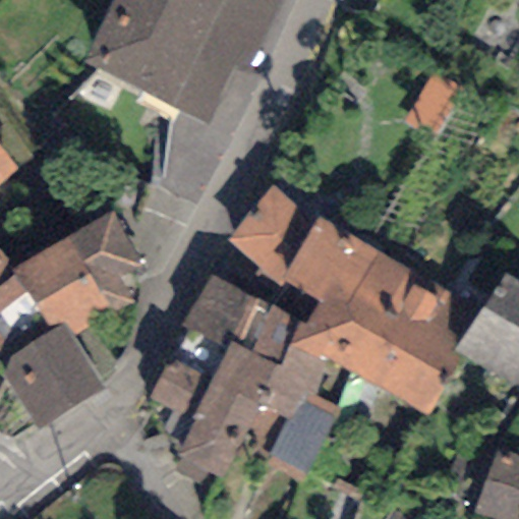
[(130,0),(98,74),(209,123),(236,61),(249,66),(278,0),(130,0)]
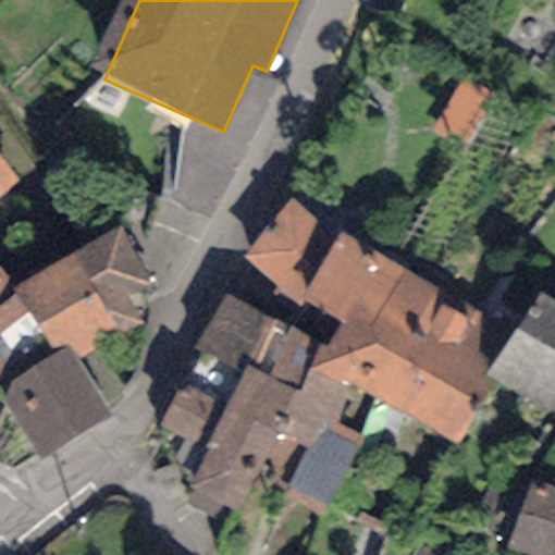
[(0,199),(22,180),(0,156),(0,199)]
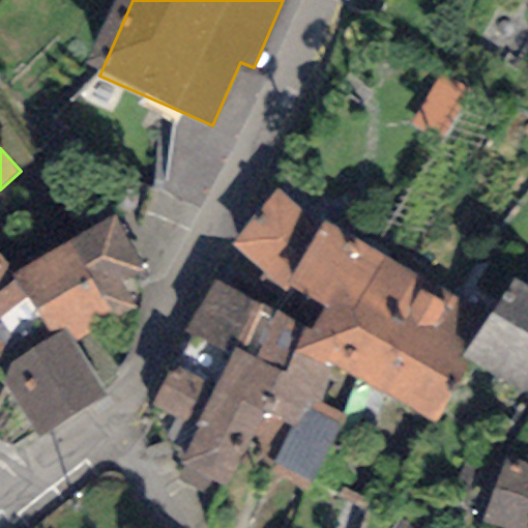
[(322,224),(277,187),(233,242),(285,291),(287,284),(322,224)]
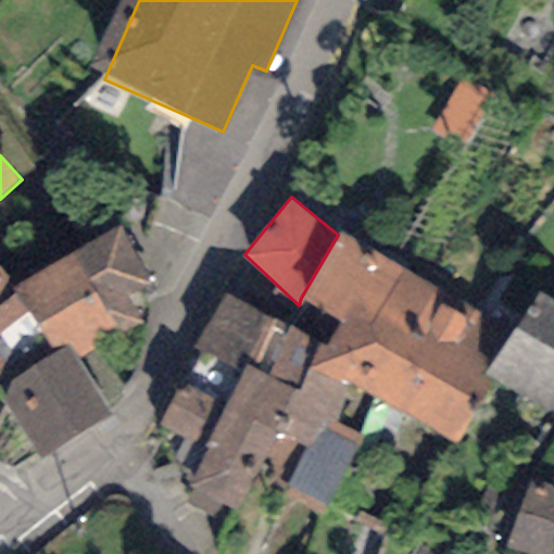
[(47,266),(15,285),(19,290),(48,340),(57,354),(72,344),(80,357),(92,351),(145,320),(129,294),(154,280),(120,223),(47,266)]
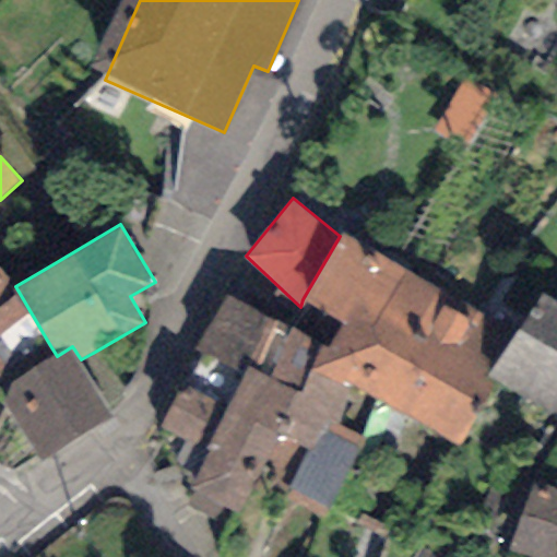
[(342,230),(340,236),(303,299),(341,322),(327,346),(316,366),(348,386),(457,447),(495,380),(486,376),(513,329),(342,230)]
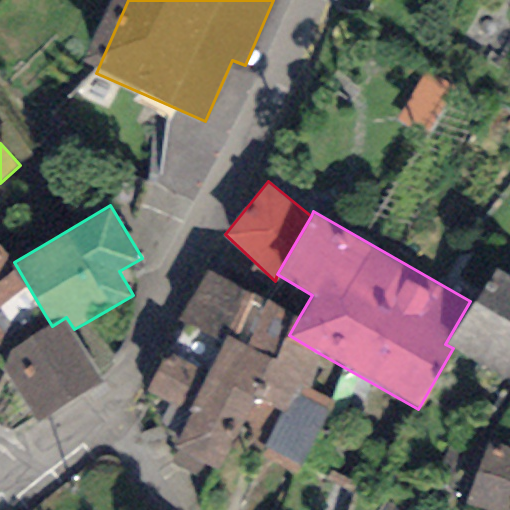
[(14,262),(0,244),(0,279),(17,267),(14,262)]
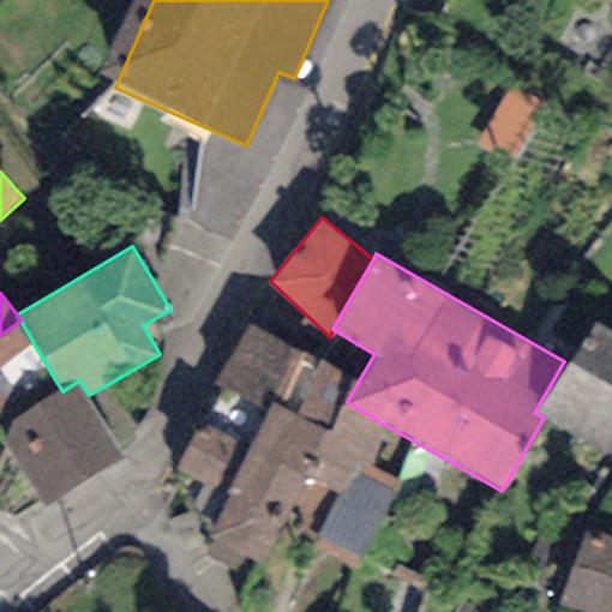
[(0,408),(3,413),(53,376),(21,321),(0,335),(0,408)]
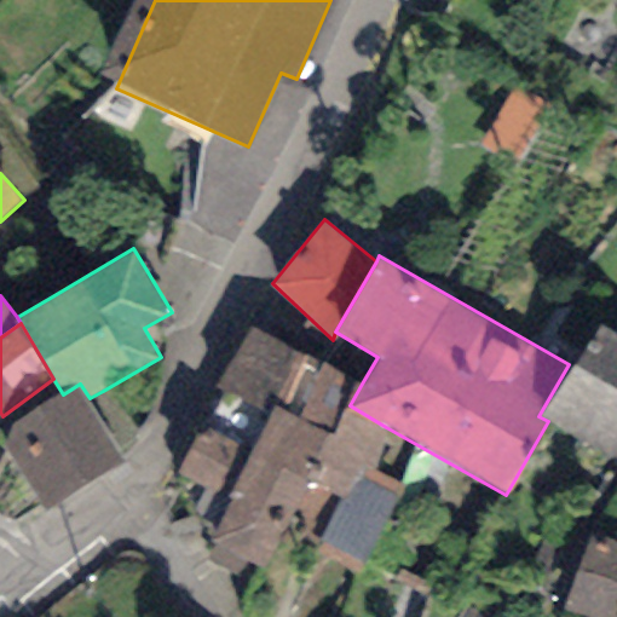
[(616,334),(600,324),(569,364),(538,416),(548,421),(616,457),(616,334)]
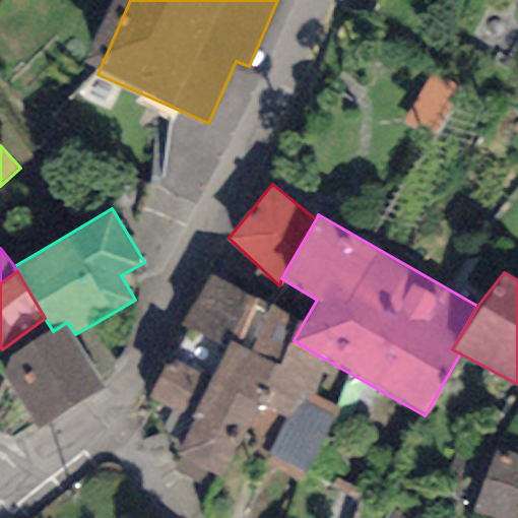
[(304,322),(208,273),(182,324),(186,326),(150,396),(196,419),(171,468),(202,483),(208,470),(219,475),(240,436),(268,450),(263,461),(301,480),(338,406),(308,391),(324,359),(294,340),(304,322)]
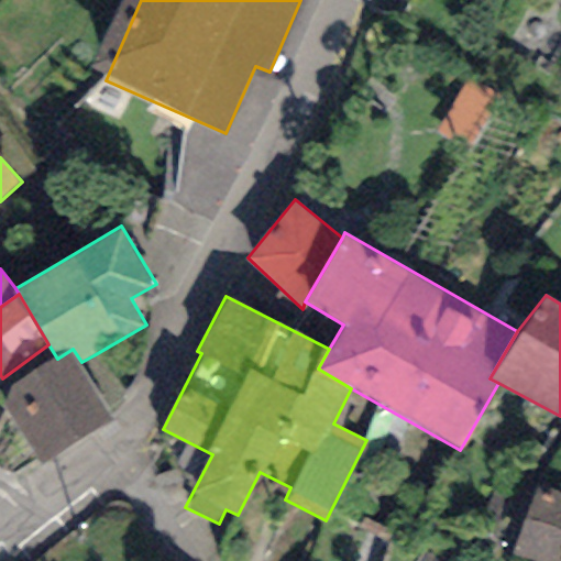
[(114,419),(81,362),(73,349),(57,359),(2,392),(43,461),(114,419)]
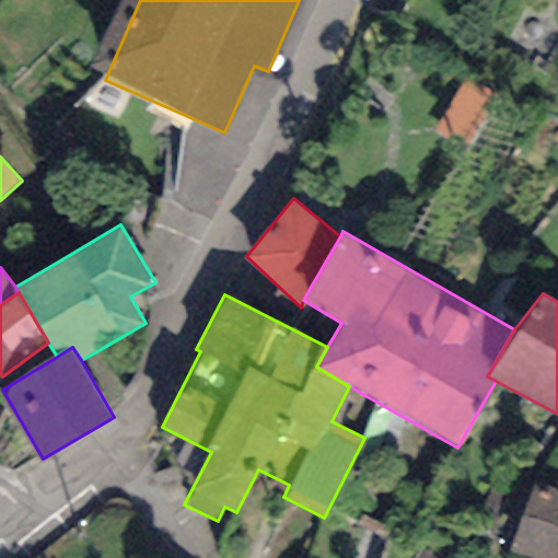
[(557,487),(533,480),(510,551),(532,557),(557,557),(557,487)]
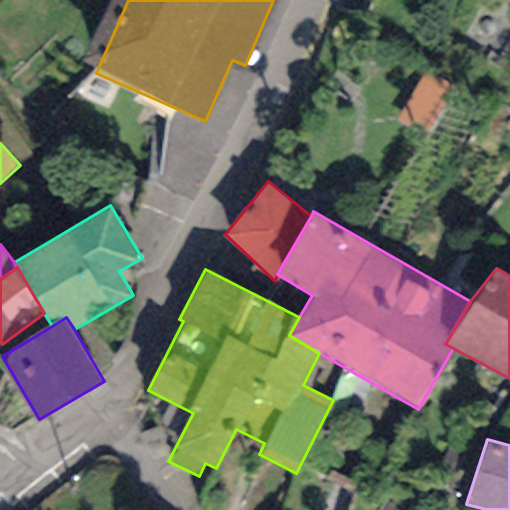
All buildings are outlined.
